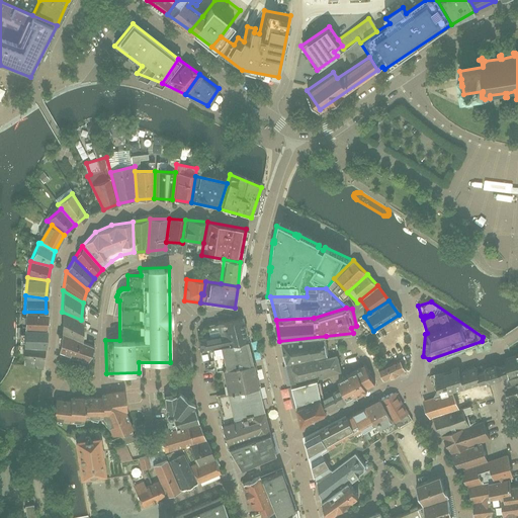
[(45,331),(46,312),(24,312),(24,329),(45,331)]
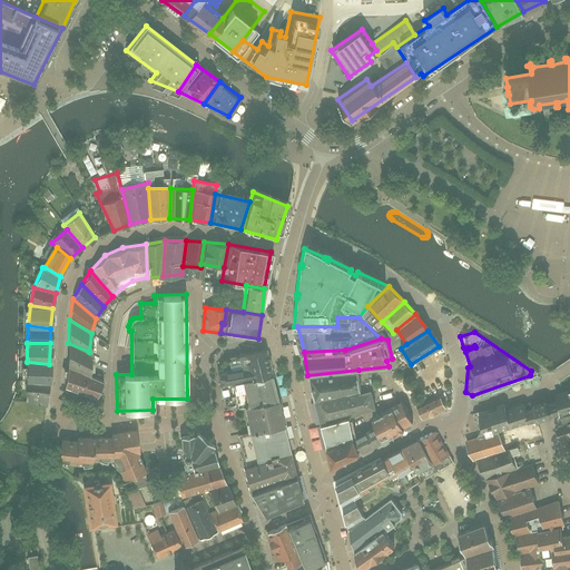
[(68,343),(67,367),(87,374),(89,352),(68,343)]
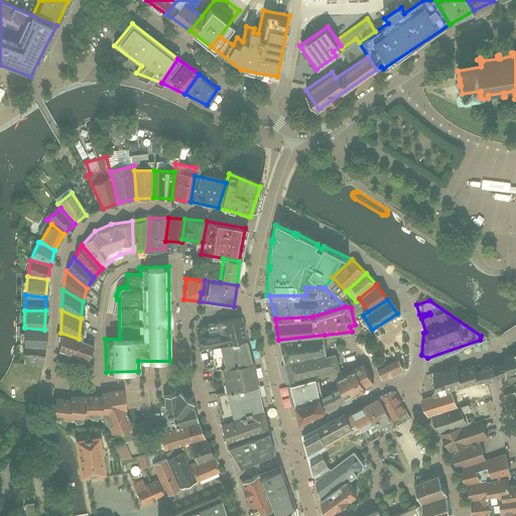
[(199,347),(246,340),(240,317),(213,321),(207,323),(202,326),(198,331),(197,336),(199,347)]
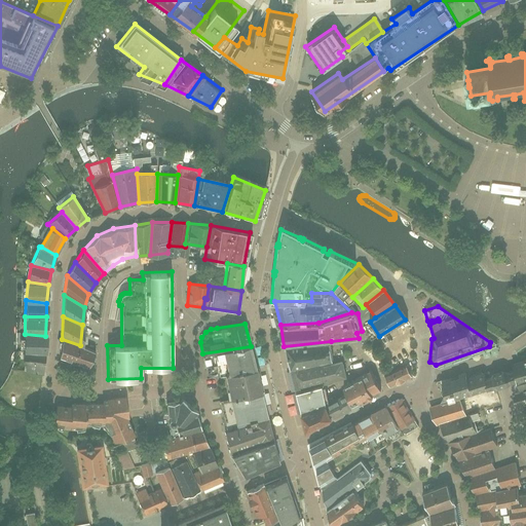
[(45,336),(25,334),(23,351),(25,351),(43,353),(45,336)]
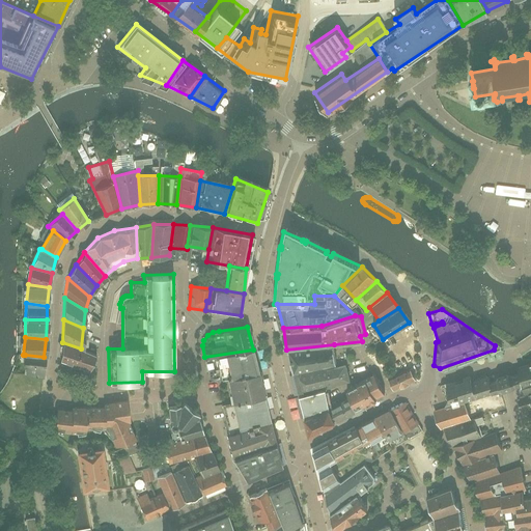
[(62,342),(61,361),(87,371),(92,355),(81,348),(62,342)]
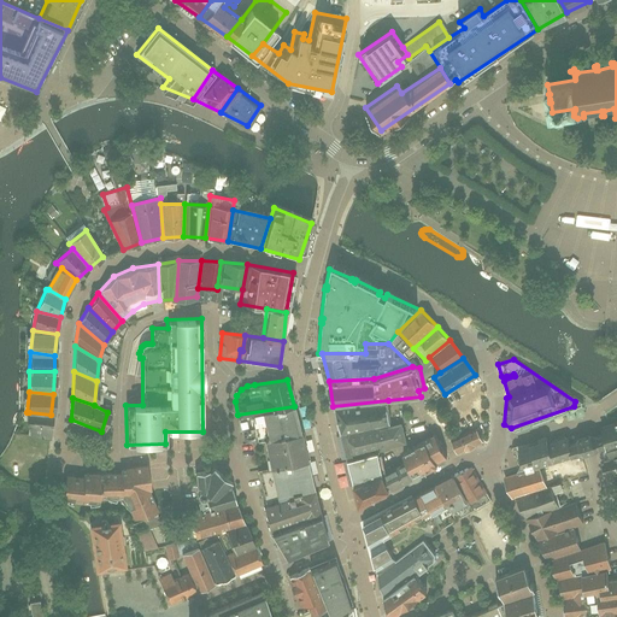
[(388,400),(333,406),(340,434),(377,424),(393,422),(388,400)]
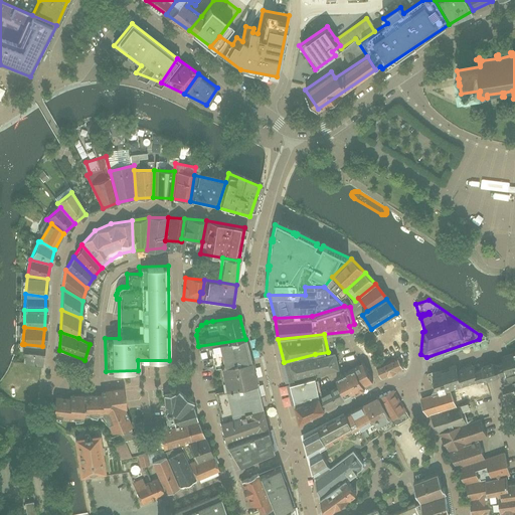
[(218,367),(249,360),(245,339),(198,346),(200,359),(213,356),(215,368),(218,367)]
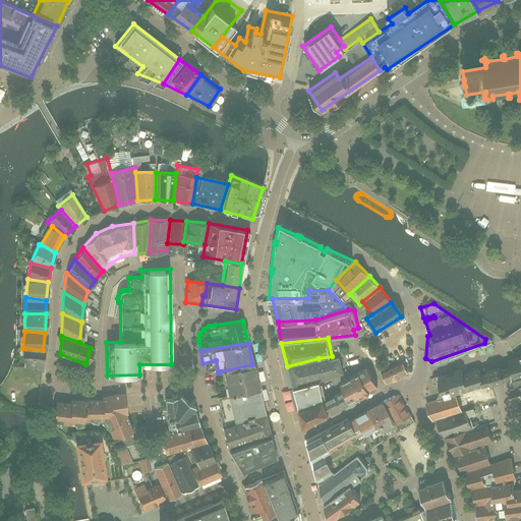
[(42,370),(43,350),(24,348),(23,358),(26,359),(25,368),(42,370)]
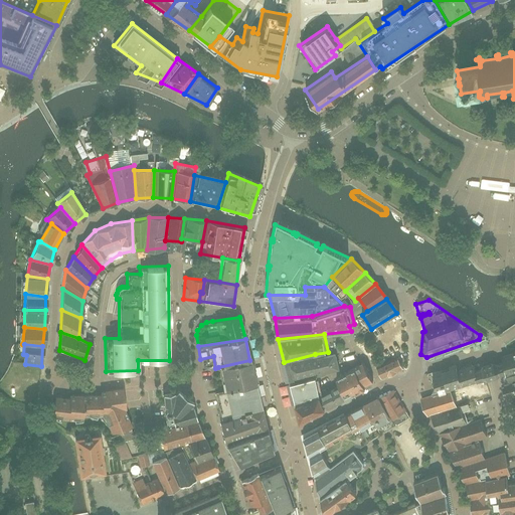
[(315,354),(284,362),(289,384),(314,377),(325,374),(336,369),(333,355),(316,359),(315,354)]
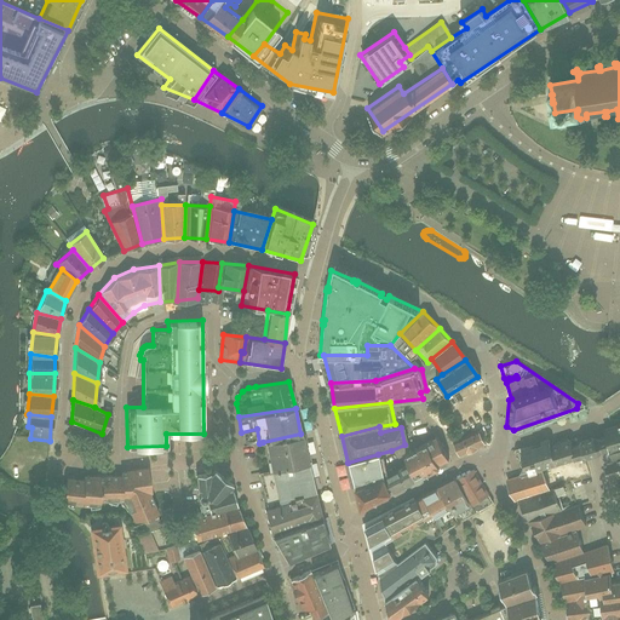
[(460,438),(454,441),(460,454),(486,442),(480,429),(460,438)]
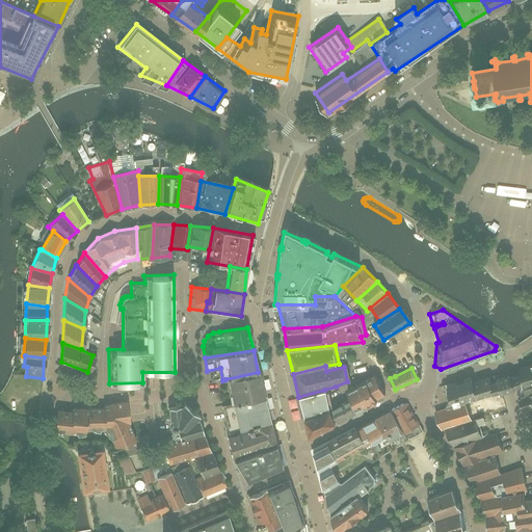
[(503,376),(491,379),(496,396),(510,393),(517,391),(517,395),(531,390),(531,376),(527,372),(523,370),(503,376)]
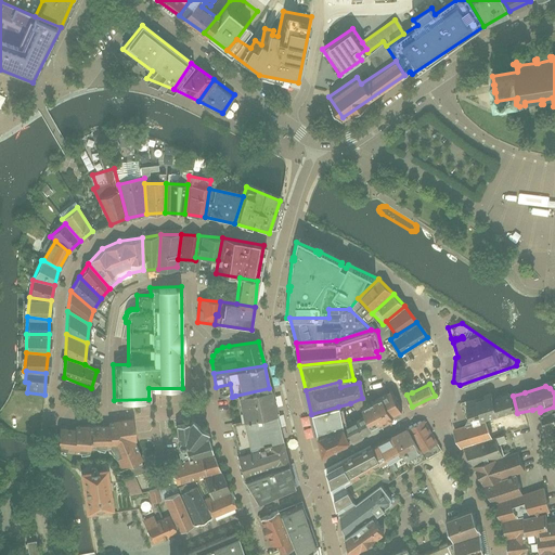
[(243,423),(276,416),(269,388),(235,396),(243,423)]
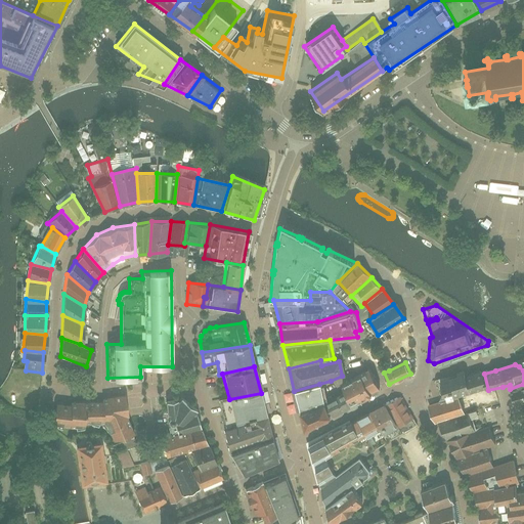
[(343,392),(349,404),(369,394),(368,391),(377,387),(368,369),(356,376),(357,378),(340,386),(343,392)]
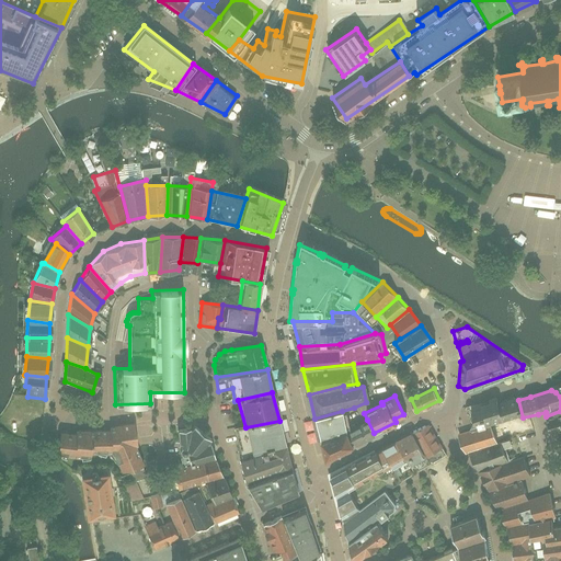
[(469,410),(470,431),(490,424),(523,418),(518,400),(497,407),(495,401),(469,410)]
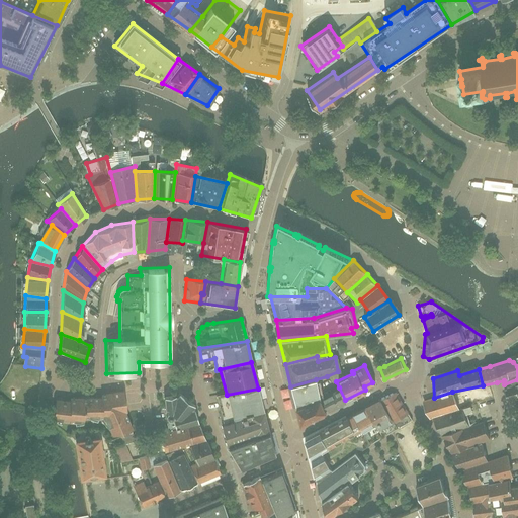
[(316,379),(290,386),(295,409),(319,398),(316,379)]
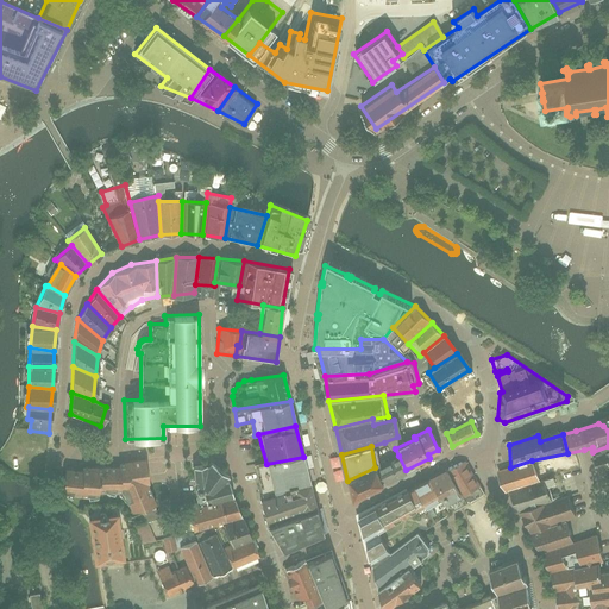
[(608,446),(592,452),(597,466),(608,464),(608,468),(608,446)]
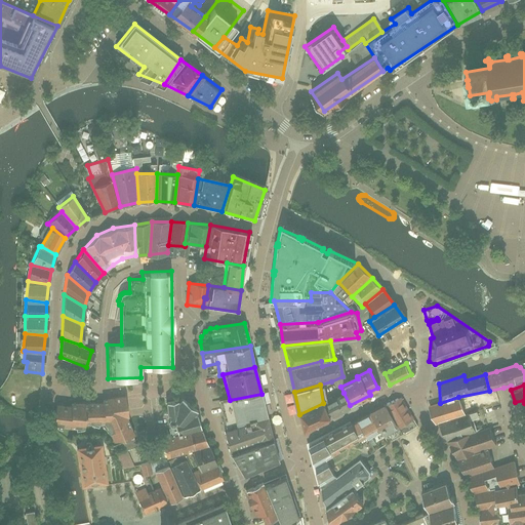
[(344,393),(323,403),(330,415),(350,405),(344,393)]
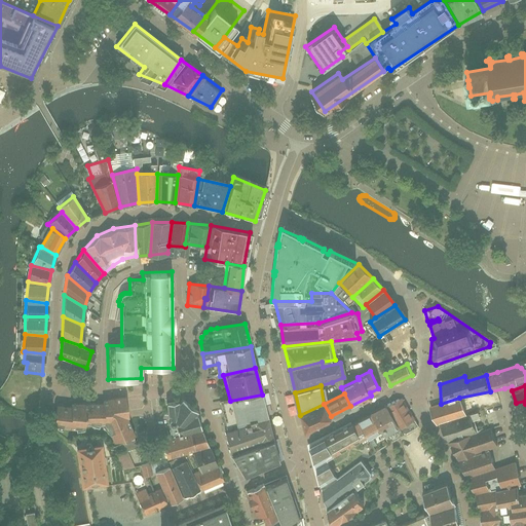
[(236,427),(267,417),(262,395),(230,401),(236,427)]
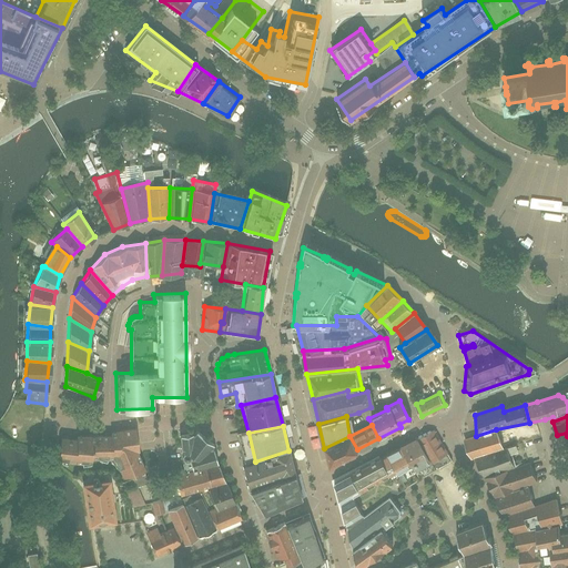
[(435,429),(419,438),(432,462),(447,454),(435,429)]
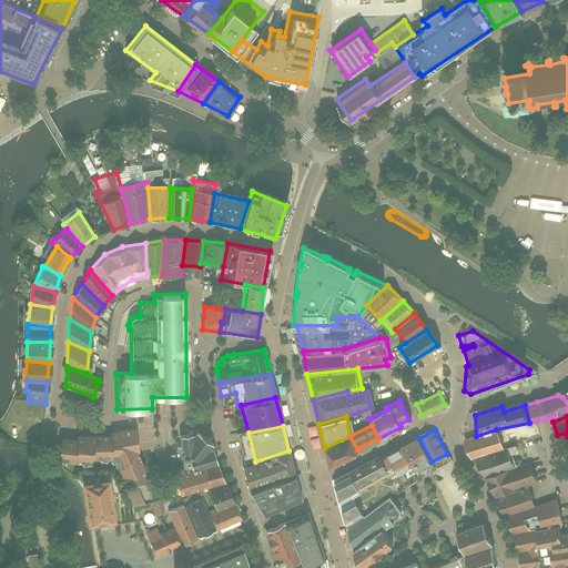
[(465,439),(473,458),(503,448),(496,429),(476,436),(465,439)]
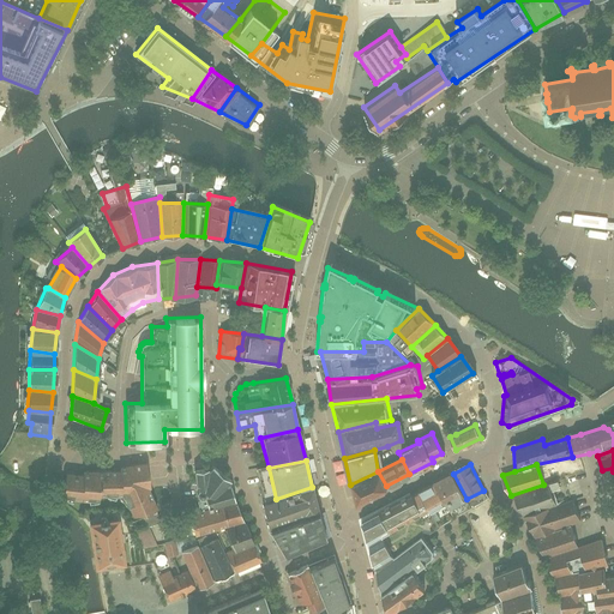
[(125,498),(134,522),(144,518),(148,529),(161,524),(156,513),(157,512),(145,491),(149,489),(148,467),(115,470),(115,474),(85,475),(85,477),(68,476),(62,499),(76,501),(86,503),(98,504),(100,499),(125,498)]
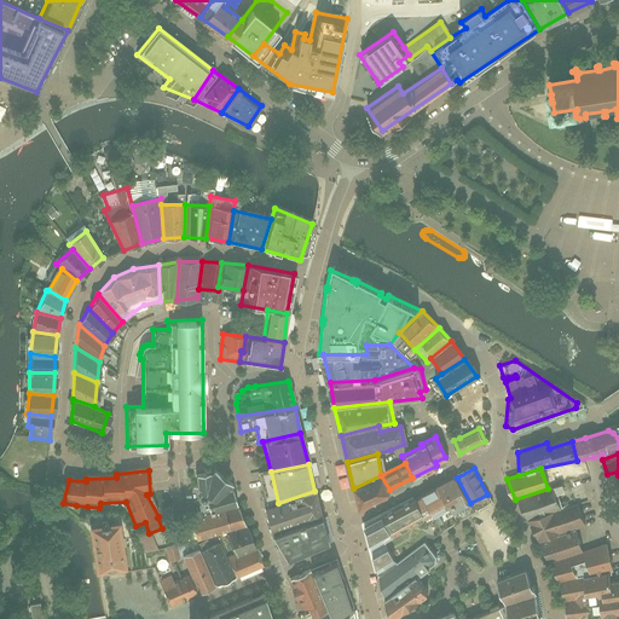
[(212,474),(196,476),(203,518),(238,507),(232,489),(229,489),(231,485),(212,474)]
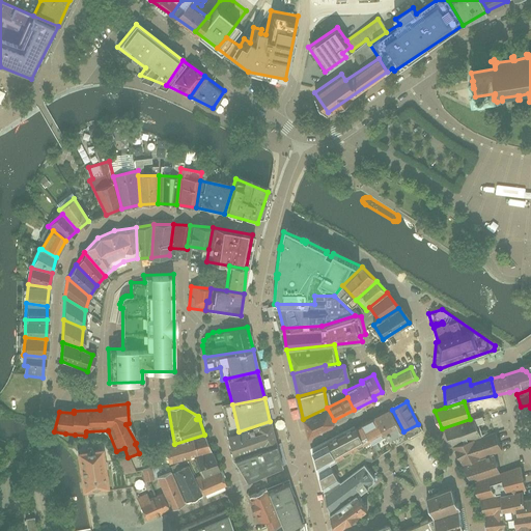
[(327,408),(303,419),(306,435),(334,420),(327,408)]
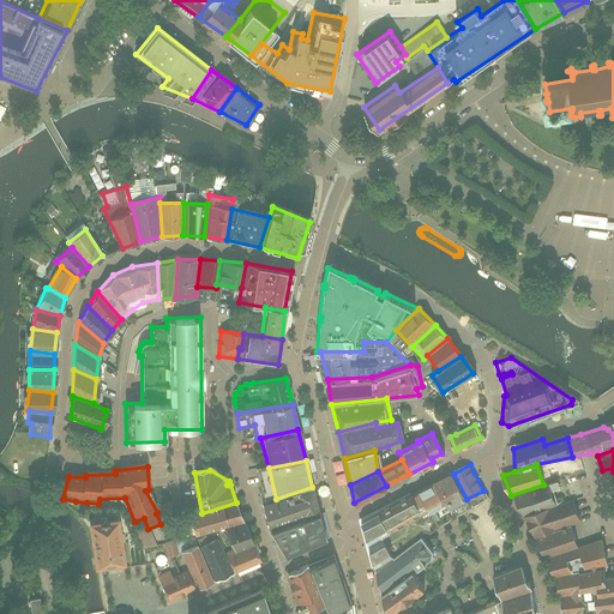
[(467,499),(453,474),(437,482),(455,517),(471,509),(467,499)]
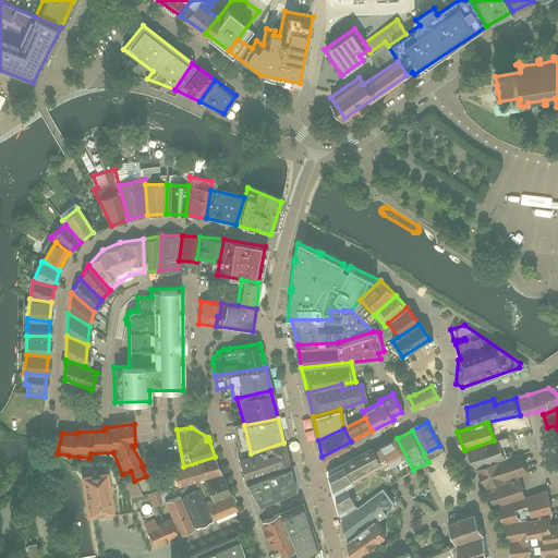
[(413,470),(397,438),(380,446),(388,461),(397,478),(413,470)]
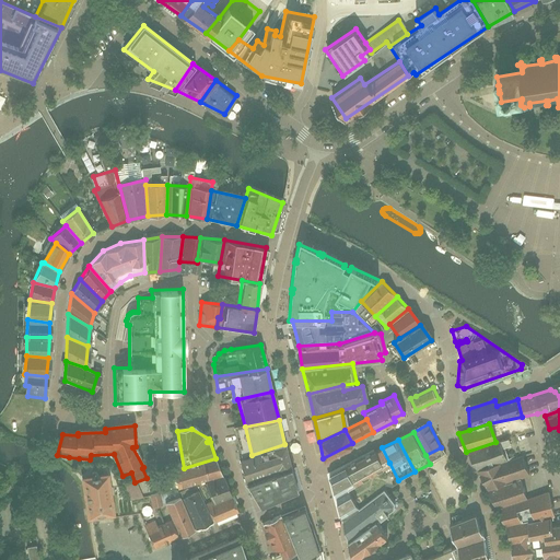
[(469,453),(478,469),(510,459),(504,446),(511,445),(509,440),(469,453)]
